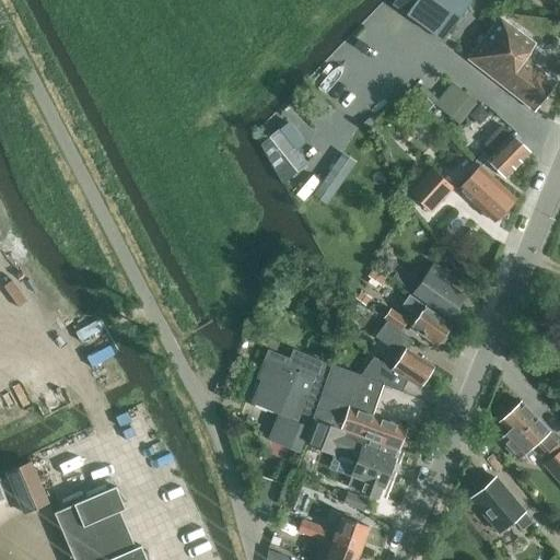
[(405,0),(400,7),(443,38),(470,0),(405,0)]
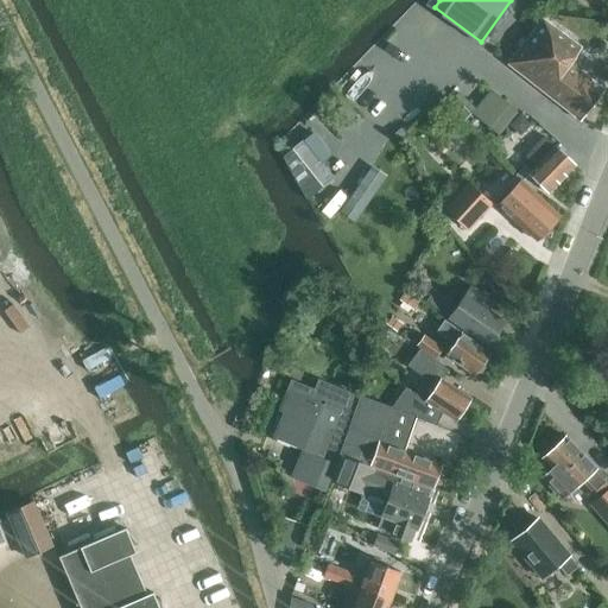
[(507,63),(581,120),(605,90),(570,63),(581,48),(543,19),(507,63)]
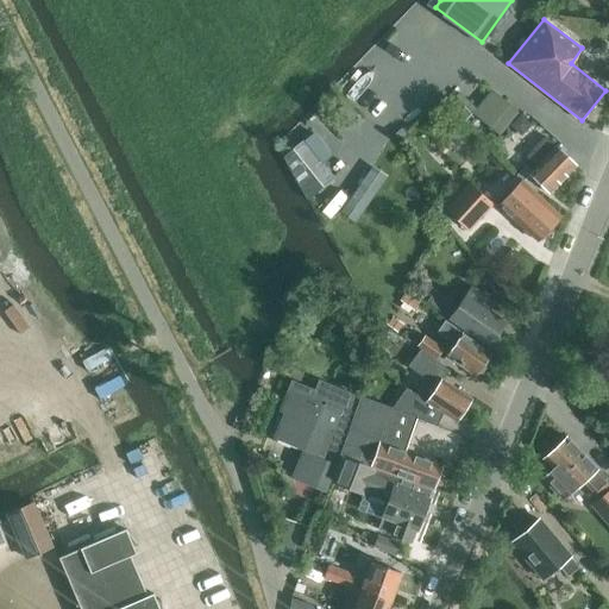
[(471,114),(498,137),(519,112),(491,90),(471,114)]
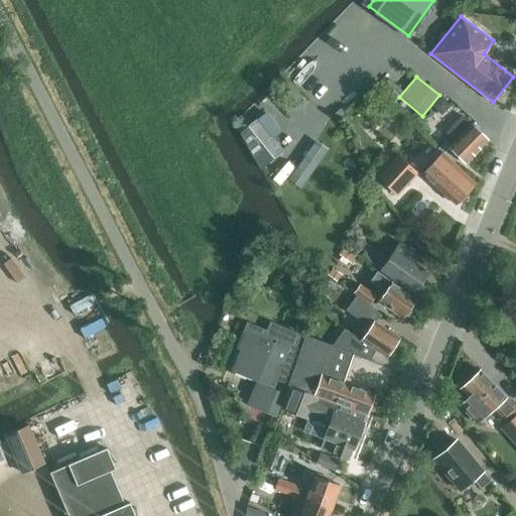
[(263,116),(240,128),(260,165),(283,152),(263,116)]
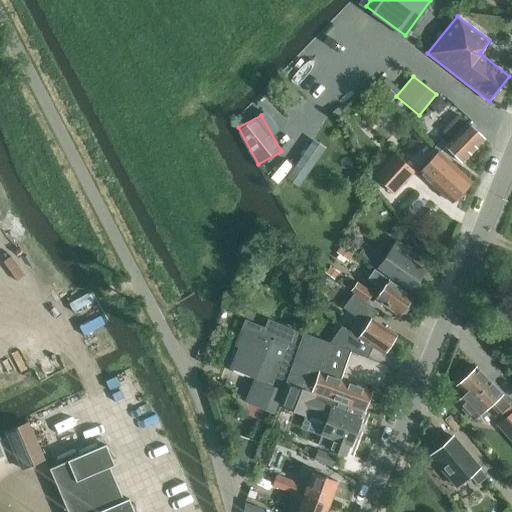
[(458,115),(442,132),(451,140),(446,145),(441,140),(434,148),(450,162),(455,156),(461,162),(484,139),(458,115)]
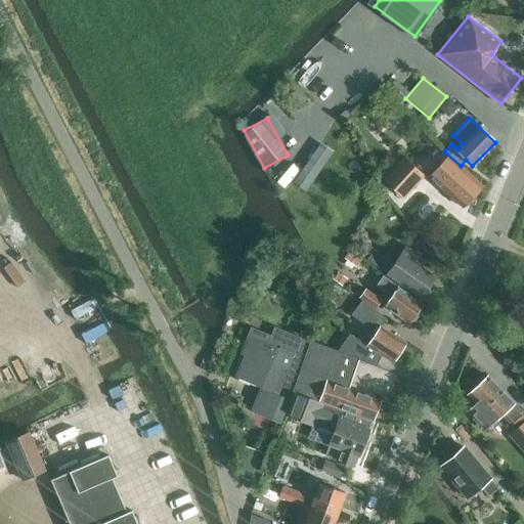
[(461,166),(444,151),(437,160),(441,163),(428,176),(462,207),(463,206),(466,206),(470,203),(469,199),(482,185),(461,166)]
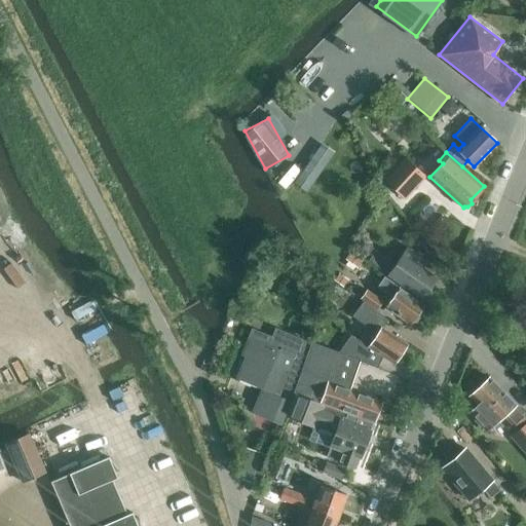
[(384,181),(404,199),(425,176),(406,157),(384,181)]
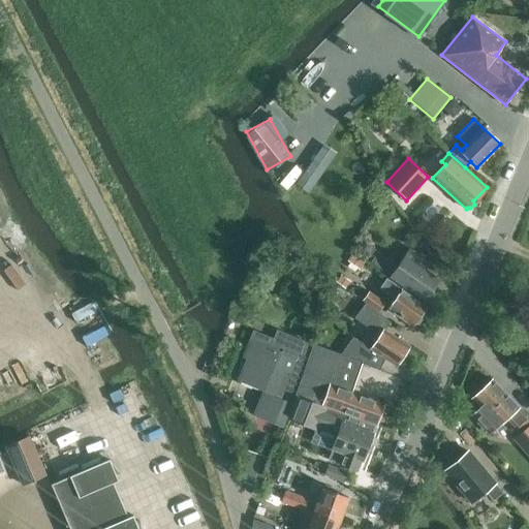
[(370,261),(424,300),(438,280),(424,269),(428,262),(409,249),(398,266),(377,251),(370,261)]
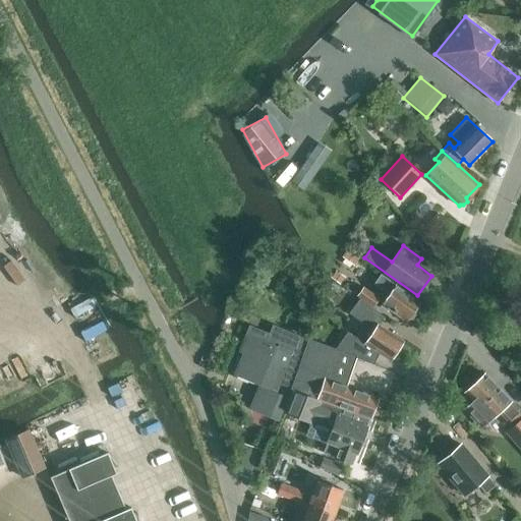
[(420,302),(386,277),(381,274),(373,284),(389,294),(383,304),(406,321),(408,319),(412,319),(416,313),(414,310),(420,302)]
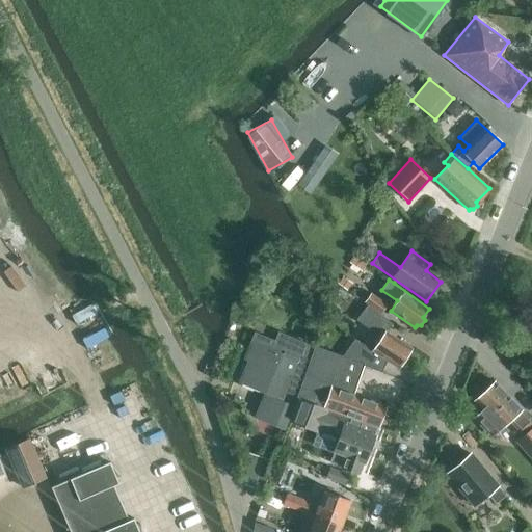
[(387,304),(371,293),(365,301),(380,314),(387,304)]
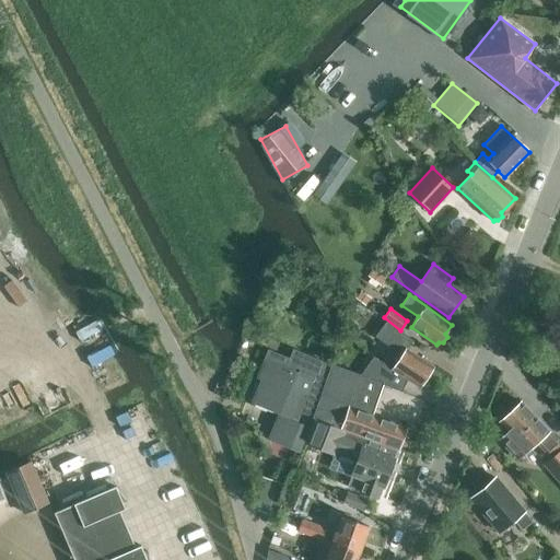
[(374,356),(360,376),(403,392),(408,380),(419,387),(433,365),(407,349),(412,340),(404,335),(386,321),(376,335),(393,347),(393,348),(401,353),(392,368),(374,356)]
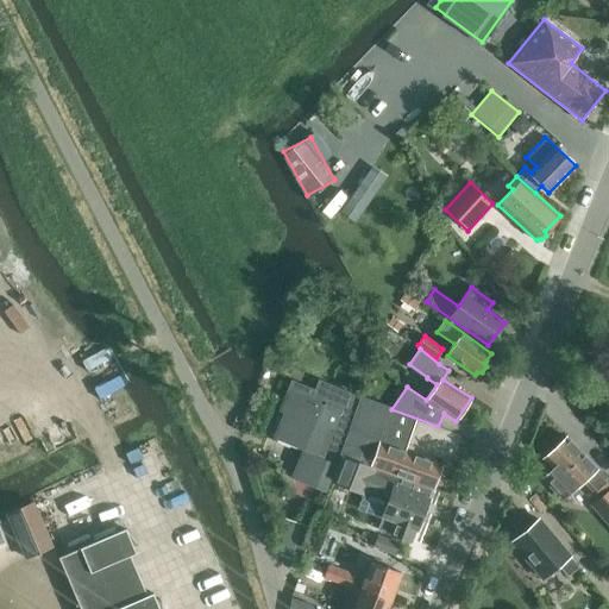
[(328,484),(339,454),(360,396),(319,381),(311,401),(288,393),(281,413),(284,414),(275,438),(306,450),(296,472),(328,484)]
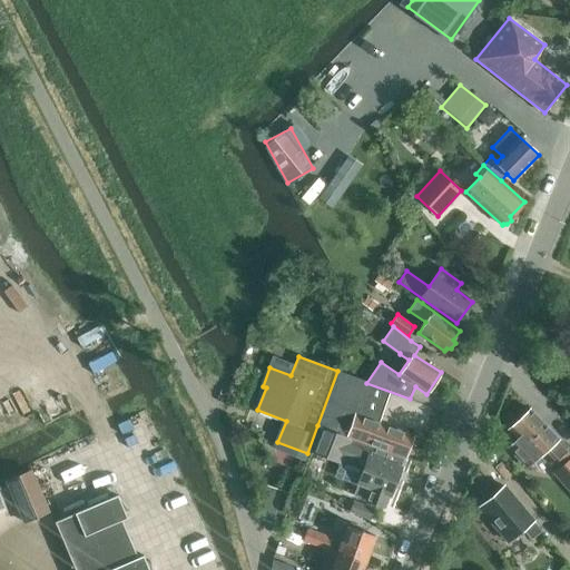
[(317,425),(321,426),(404,458),(404,457),(405,458),(413,435),(355,414),(366,383),(337,371),(317,425)]
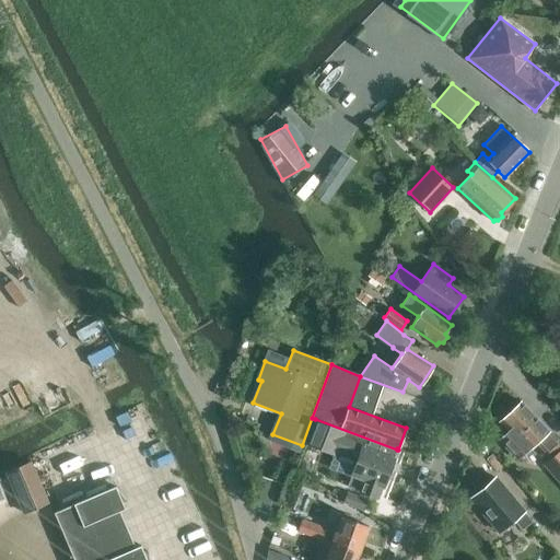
[(559,443),(549,431),(521,401),(499,421),(508,431),(502,436),(501,443),(514,456),(521,456),(526,451),(527,452),(539,440),(550,452),(559,443)]
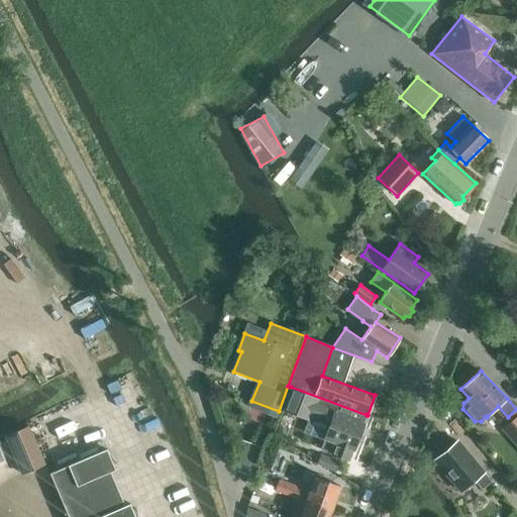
[(367,415),(291,387),(282,409),(309,420),(311,415),(330,423),(324,438),(333,442),(332,444),(334,444),(331,453),(349,459),(364,423),(363,423),(367,415)]
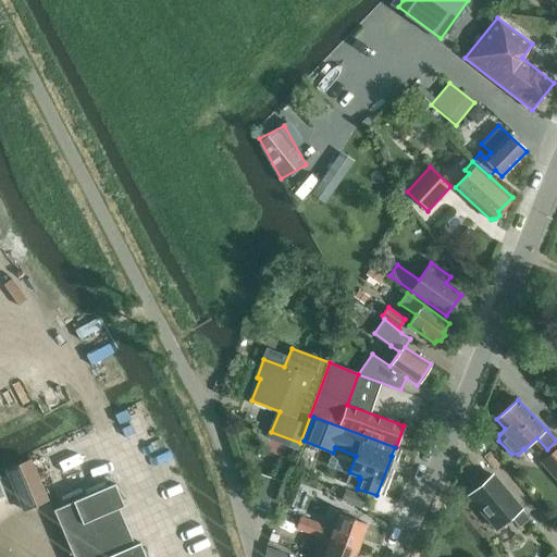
[(556,448),(545,458),(556,473),(556,448)]
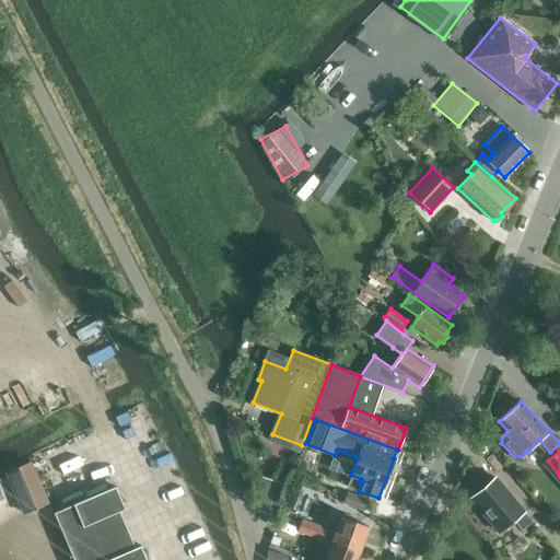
[(7,473),(24,513),(47,502),(31,463),(7,473)]
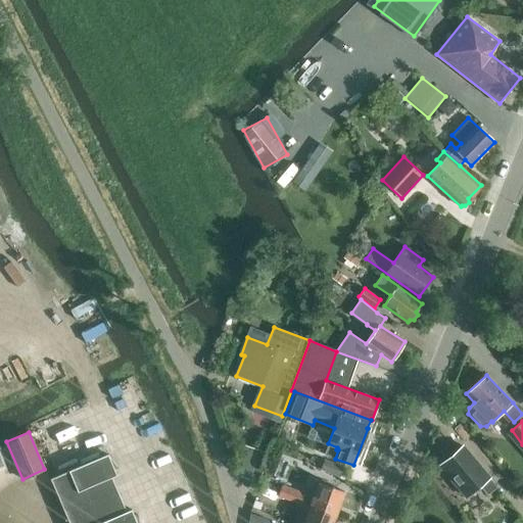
[(439,466),(466,496),(479,485),(487,494),(496,486),(488,477),(489,477),(463,446),(439,466)]
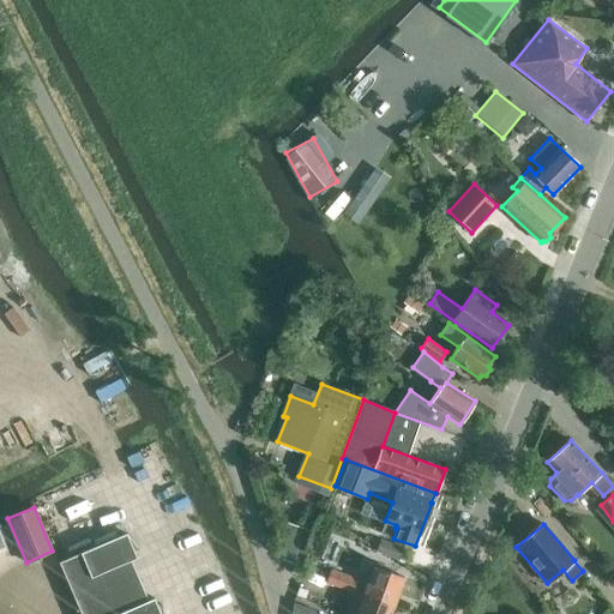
[(59,561),(80,613),(162,613),(161,603),(157,605),(154,597),(148,600),(131,560),(137,558),(133,551),(138,548),(127,536),(126,533),(59,561)]
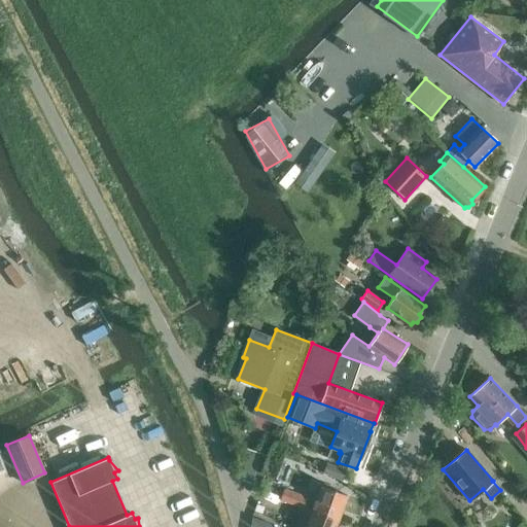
[(307,497),(304,505),(339,519),(347,495),(321,486),(316,501),(307,497)]
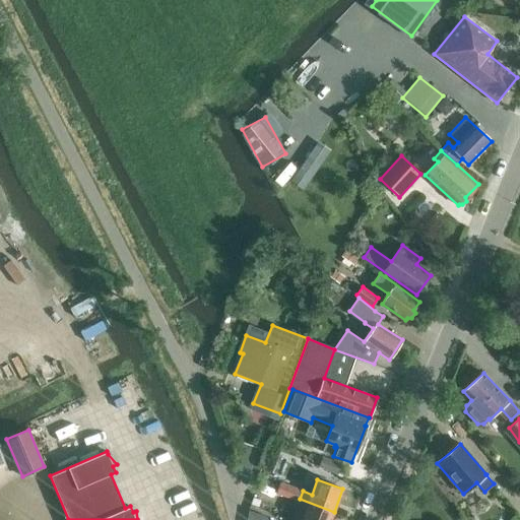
[(279,488),(277,494),(287,498),(291,486),(282,483),(281,483),(279,488)]
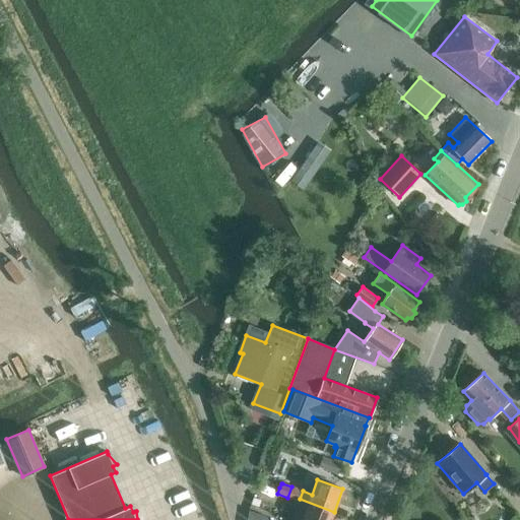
[(287,498),(299,501),(300,499),(303,491),(291,486),(287,498)]
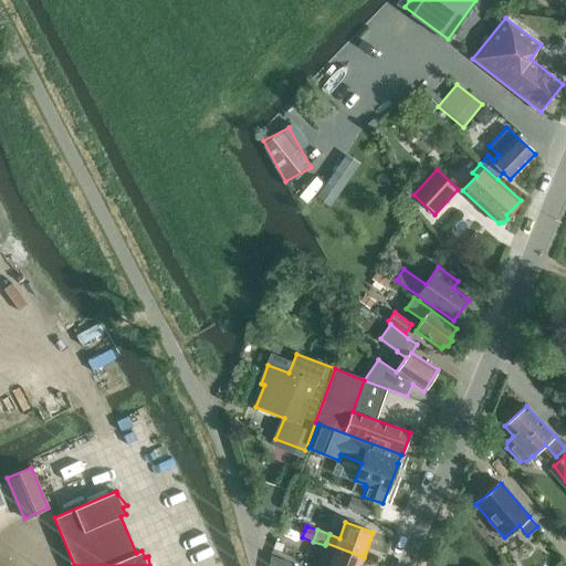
[(316,565),(359,565),(364,557),(326,543),(325,545),(322,554),(316,565)]
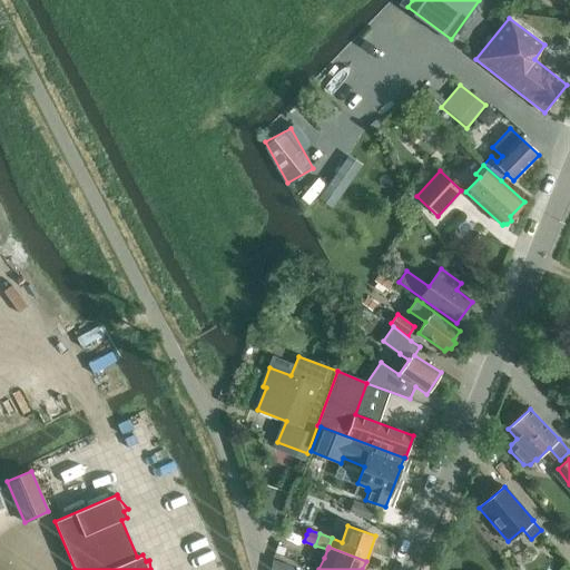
[(271,569),(292,569),(293,567),(273,559),(271,569)]
